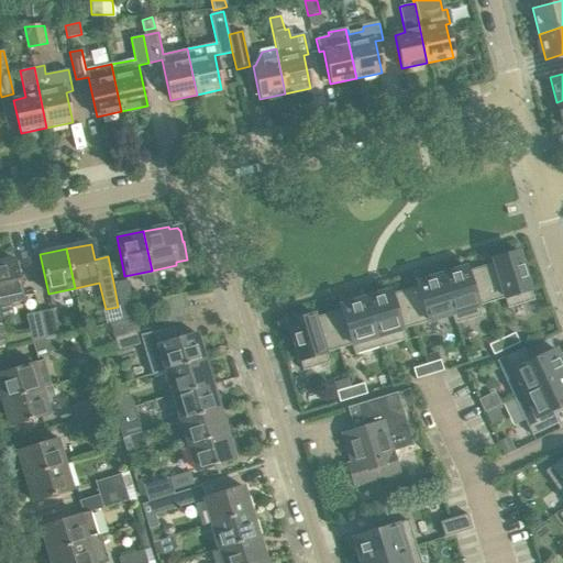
[(532,299),(518,251),(493,258),(494,263),(481,267),(490,301),(504,297),(506,308),(532,299)]
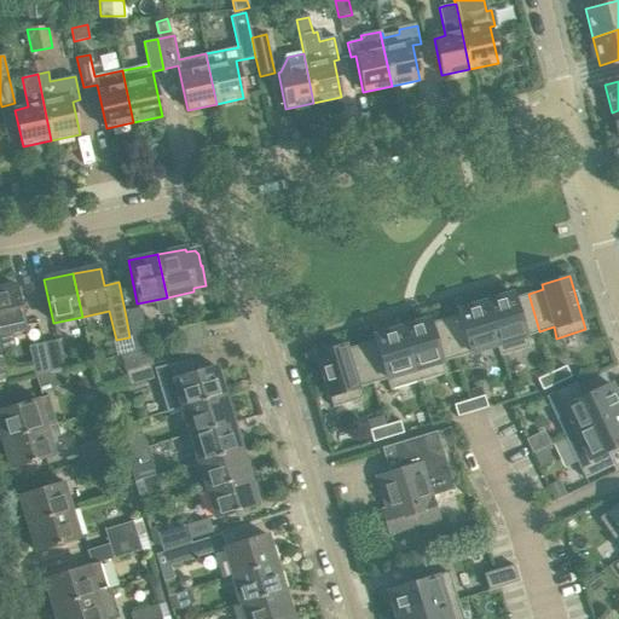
[(0,289),(0,334),(24,329),(16,287),(0,289)]
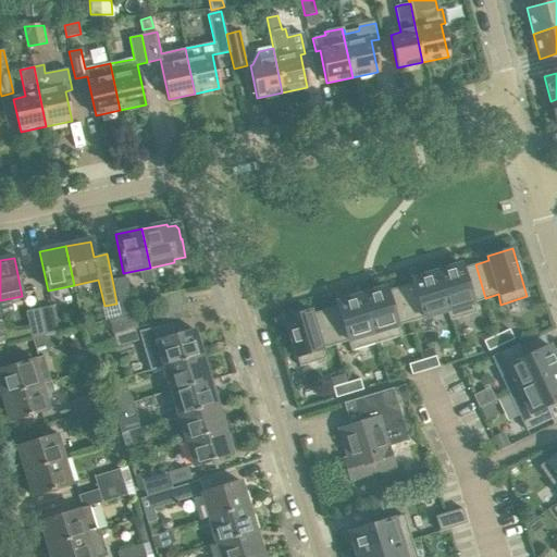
[(485,298),(475,264),(462,268),(461,264),(436,272),(450,320),(475,312),(472,302),(485,298)]
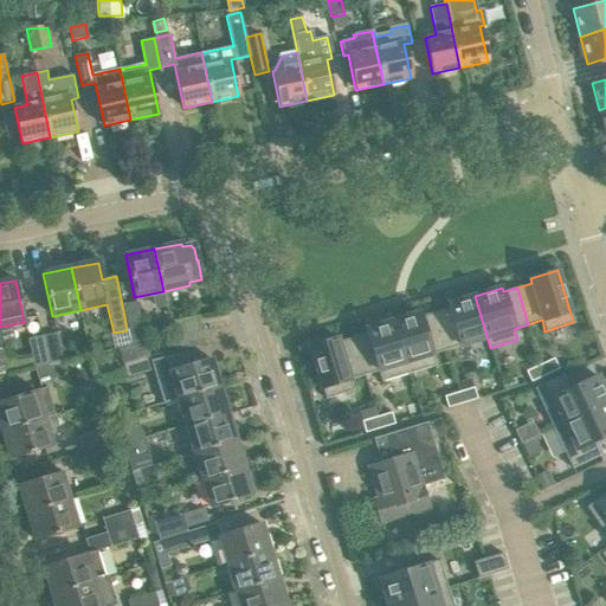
[(490,348),(475,296),(447,304),(449,308),(434,313),(446,349),(485,337),(489,348),(490,348)]
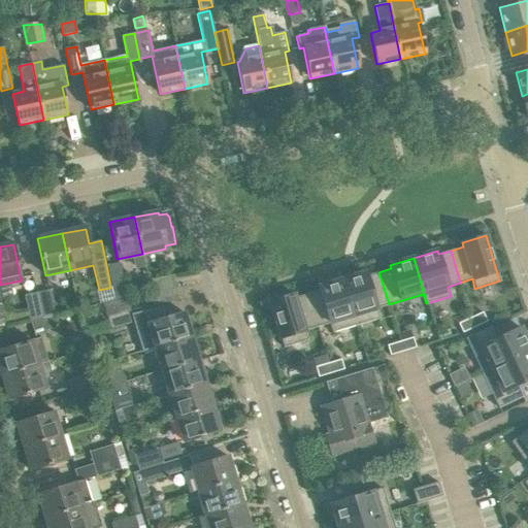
[(110,288),(113,301),(126,298),(128,298),(120,262),(106,265),(107,270),(110,288)]
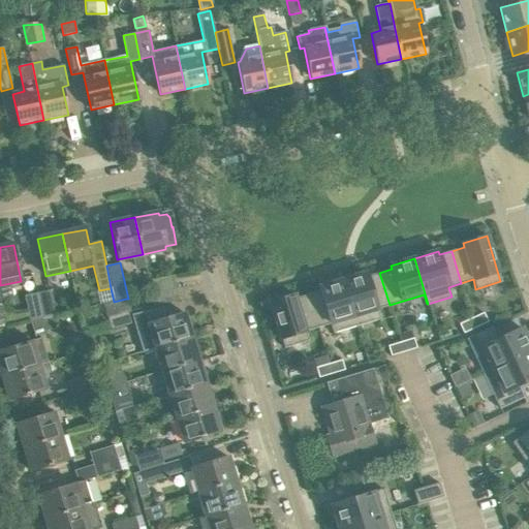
[(376,309),(389,305),(379,273),(367,277),(366,273),(342,280),(355,325),(379,318),(376,309)]
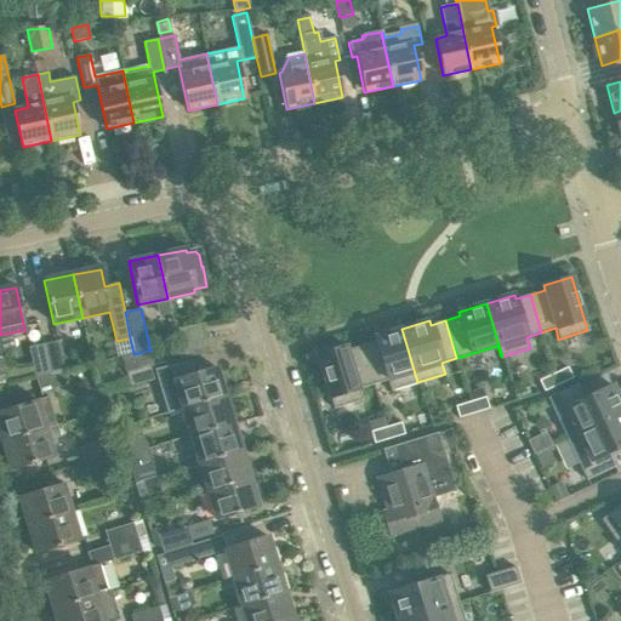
[(360,346),(372,385),(387,380),(391,391),(417,382),(402,329),(375,337),(376,342),(360,346)]
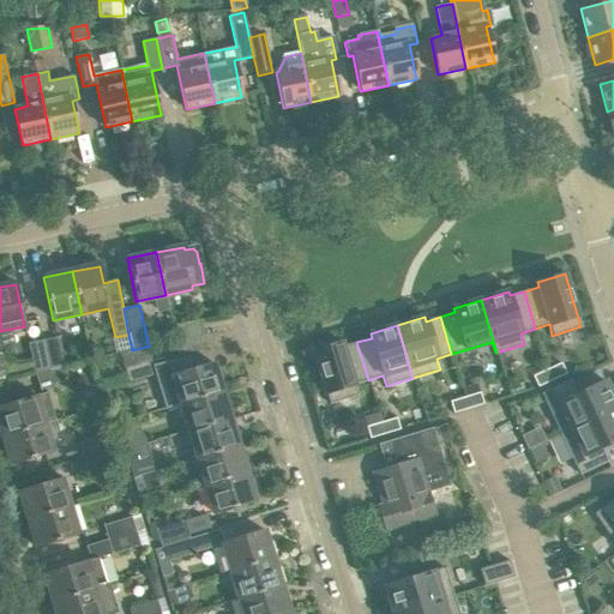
[(204,336),(175,342),(178,354),(208,348),(204,336)]
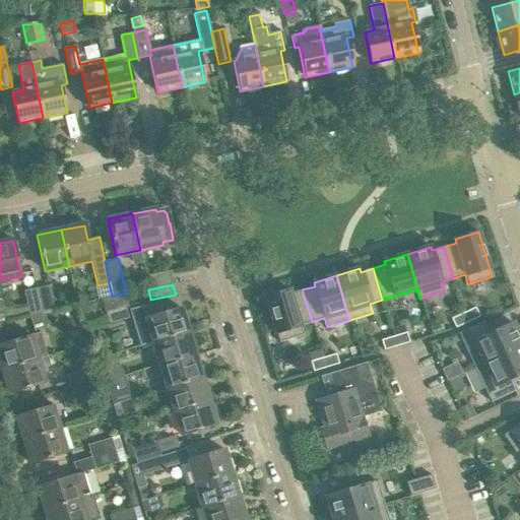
[(49,285),(37,288),(42,313),(54,310),(49,285)]
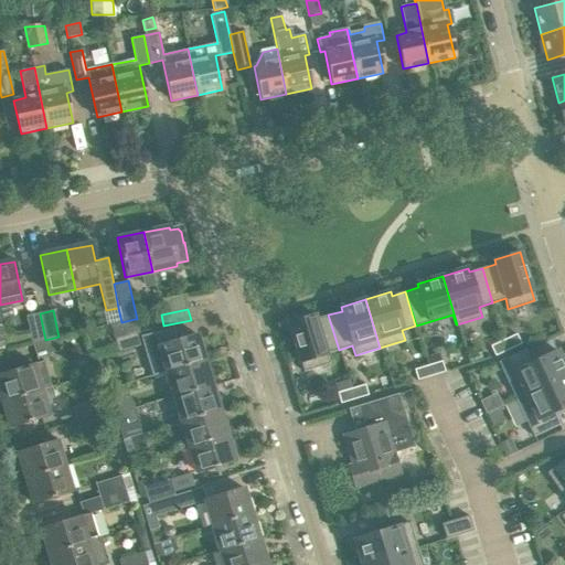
[(25,317),(32,343),(45,340),(40,313),(25,317)]
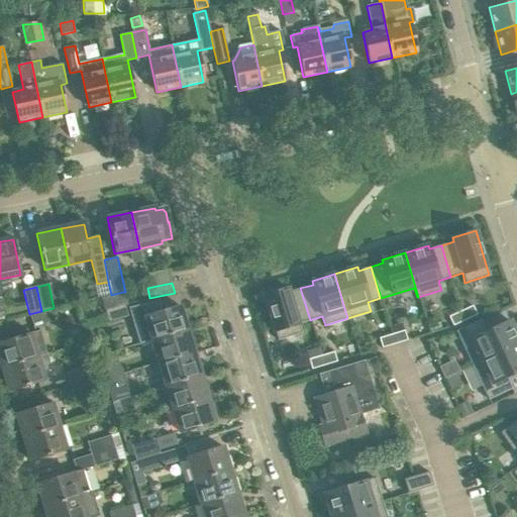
[(298,323),(310,320),(300,288),(289,292),(288,288),(264,296),(278,340),(301,333),(298,323)]
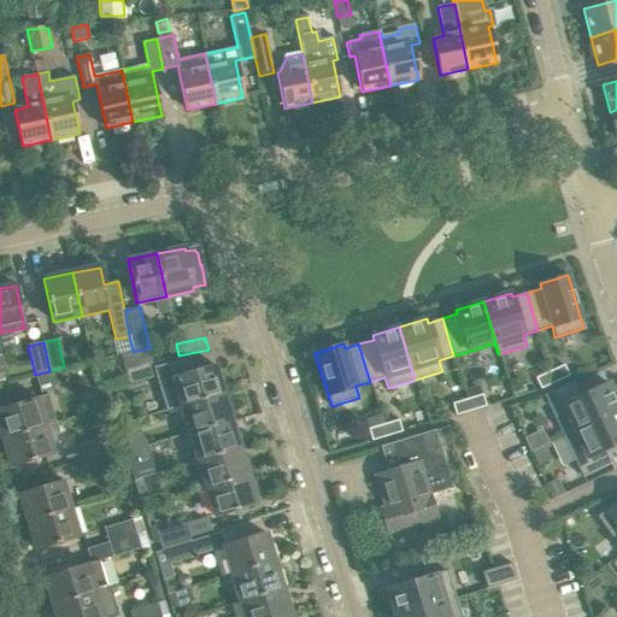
[(123,370),(152,362),(147,350),(150,348),(147,348),(133,352),(119,356),(123,370)]
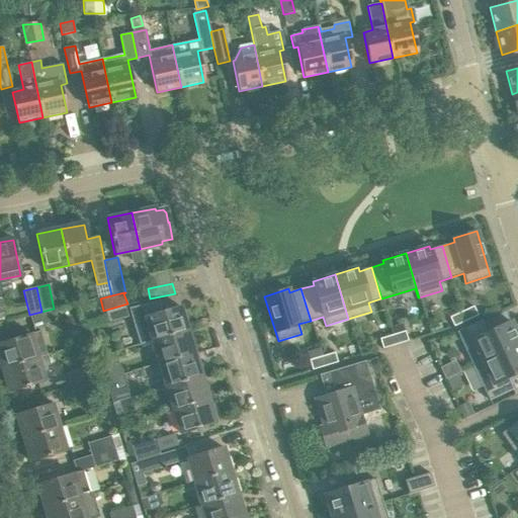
[(139,344),(151,340),(186,329),(179,305),(160,311),(158,301),(128,309),(131,316),(139,344)]
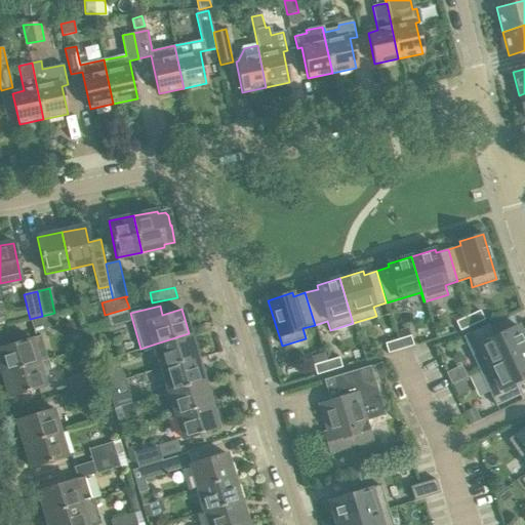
[(109,328),(132,320),(130,313),(129,308),(105,315),(109,328)]
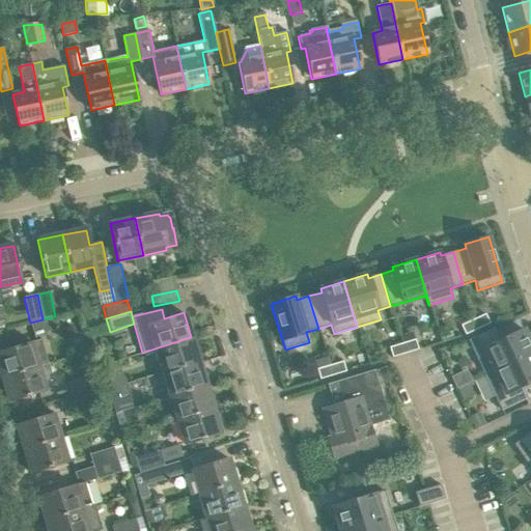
[(484,314),(473,319),(477,330),(490,324),(484,314)]
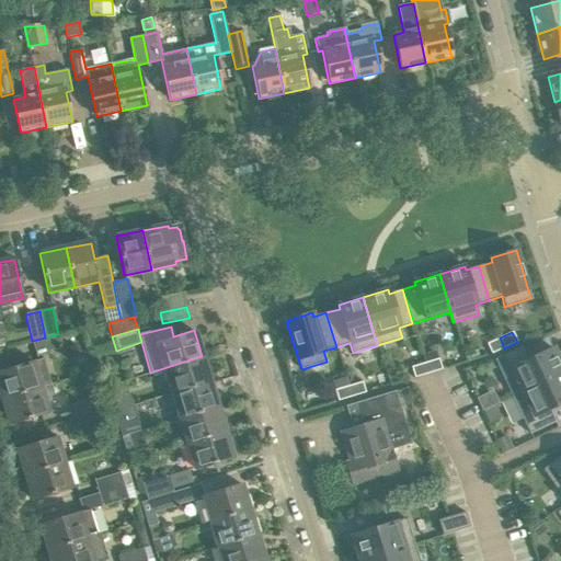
[(45,338),(32,341),(36,354),(61,348),(58,334),(45,338)]
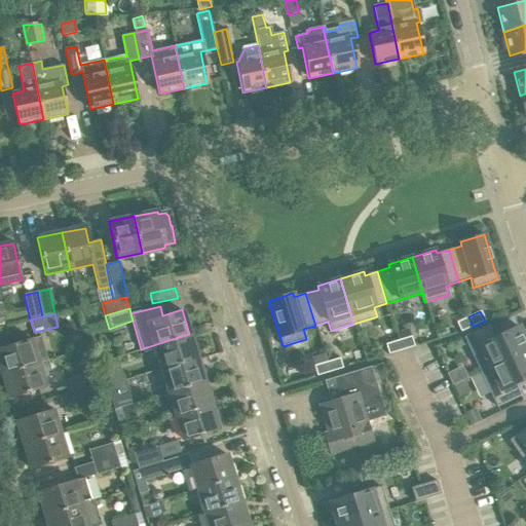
[(457,322),(461,332),(473,327),(468,316),(457,322)]
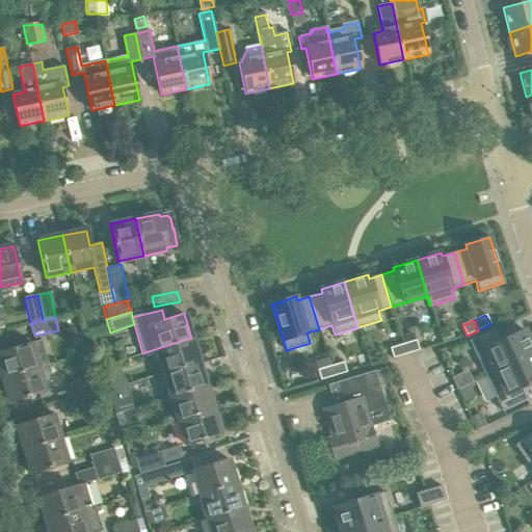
[(469,340),(485,375),(531,352),(531,339),(529,334),(526,335),(524,329),(499,341),(493,328),(469,340)]
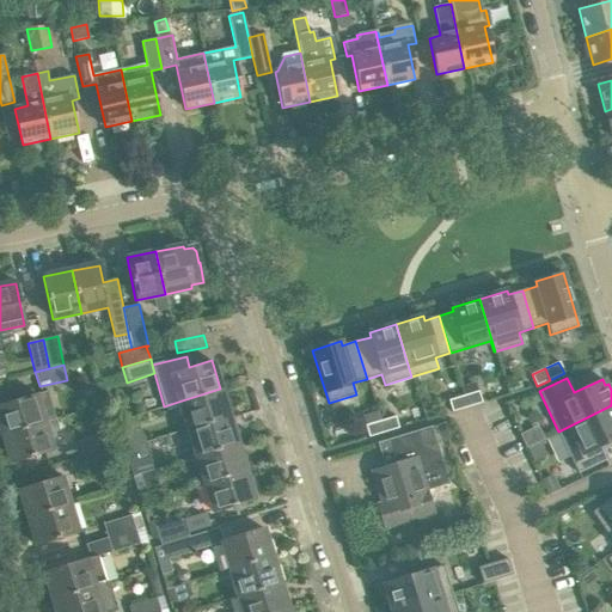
[(178,402),(187,428),(228,415),(220,389),(178,402)]
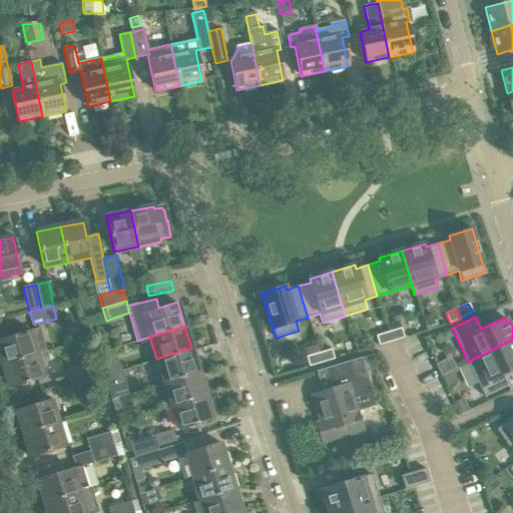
[(401,328),(389,332),(392,342),(404,338),(401,328)]
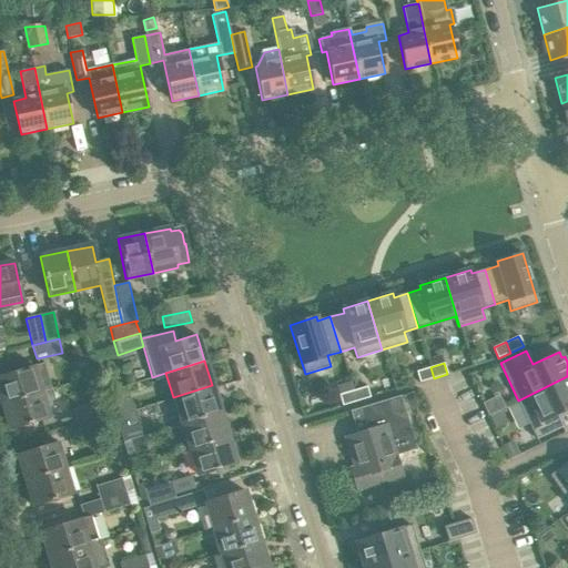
[(0,377),(0,398),(1,404),(52,388),(53,388),(46,364),(0,377)]
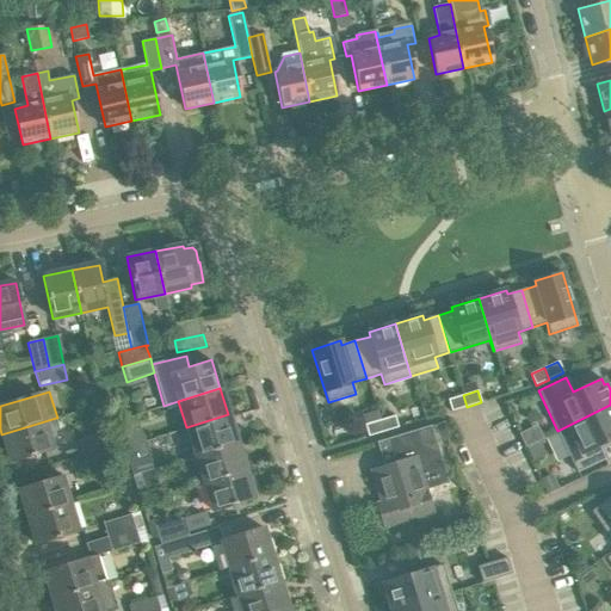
[(448,399),(451,412),(467,407),(463,395),(448,399)]
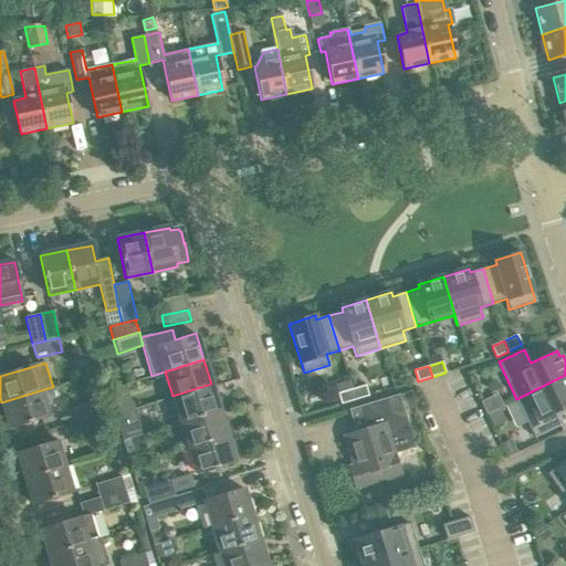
[(565,375),(516,399),(534,437),(559,425),(553,411),(565,405),(565,375)]
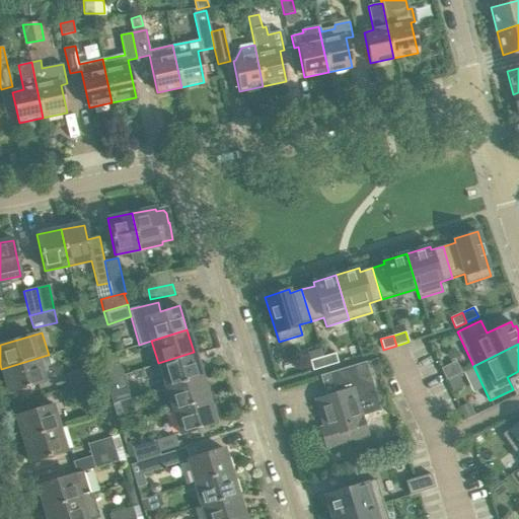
[(165,386),(194,377),(201,375),(194,352),(158,363),(165,386)]
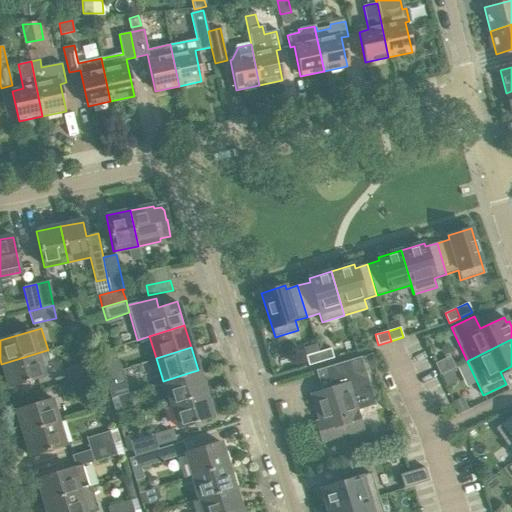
[(331,348),(318,352),(321,362),(334,358),(331,348)]
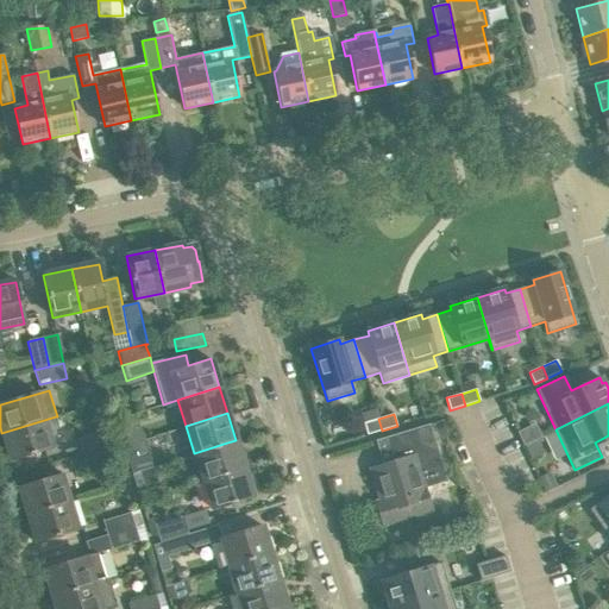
[(56,416),(1,433),(10,462),(51,449),(46,433),(60,429),(56,416)]
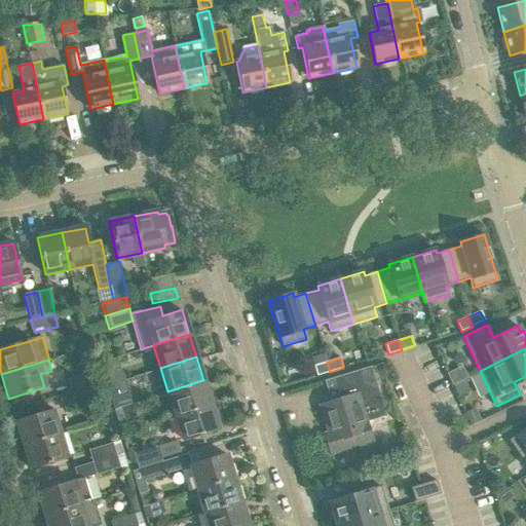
[(96,364),(102,386),(124,379),(121,369),(111,372),(108,360),(96,364)]
